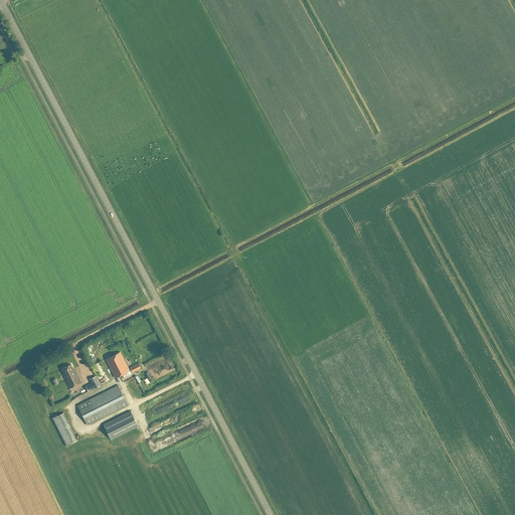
[(120,352),(106,359),(115,378),(130,370),(120,352)]
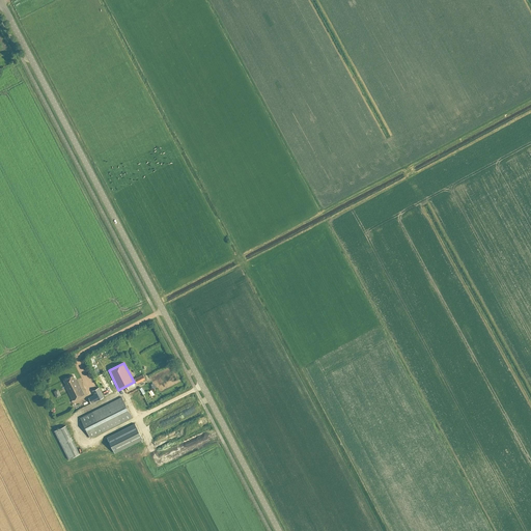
[(73,375),(63,381),(66,386),(65,386),(73,400),(84,394),(78,383),(77,384),(73,375)]
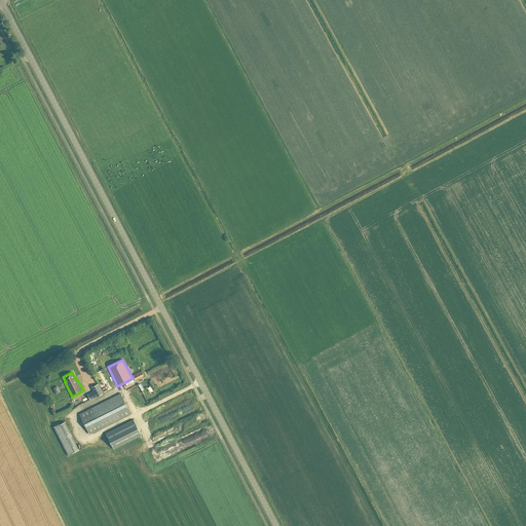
[(98,397),(102,393),(98,384),(92,387),(96,391),(98,397)]
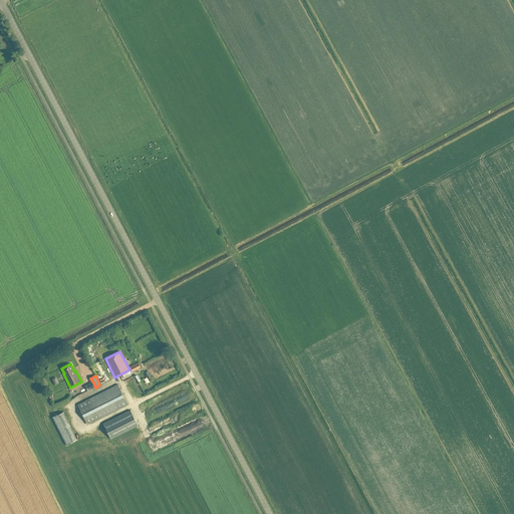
[(77,405),(87,424),(127,405),(117,384),(77,405)]
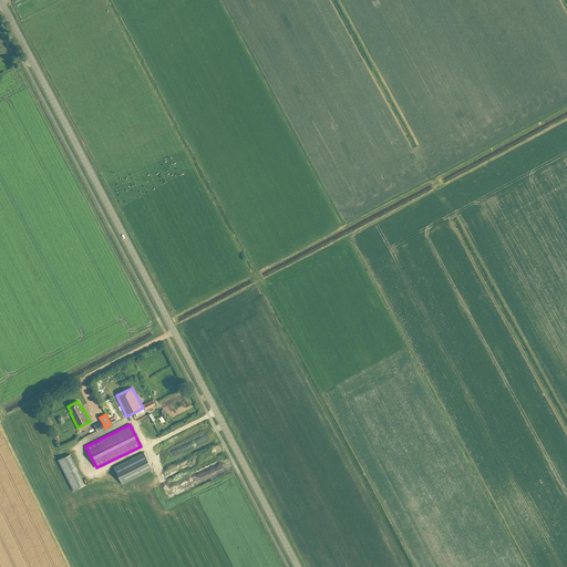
[(152,470),(144,453),(114,467),(122,484),(152,470)]
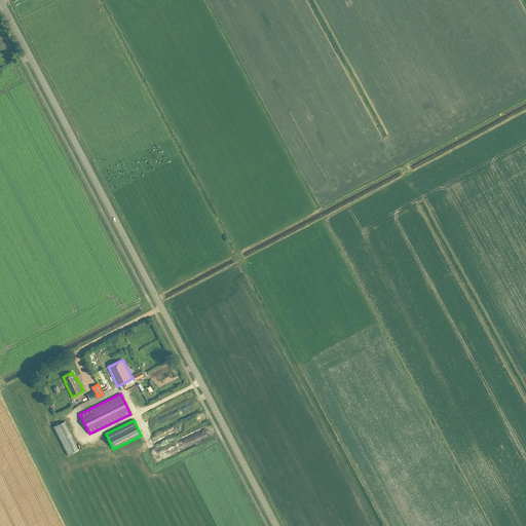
[(68,455),(79,450),(65,421),(53,427),(68,455)]
